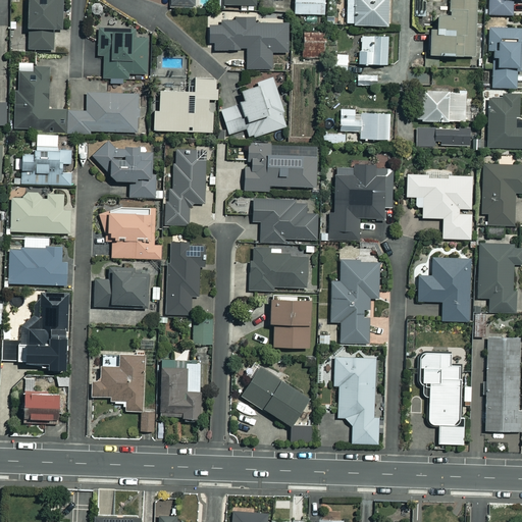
[(59,0),(23,0),(24,29),(27,29),(27,49),(51,50),(51,30),(60,30),(59,0)]
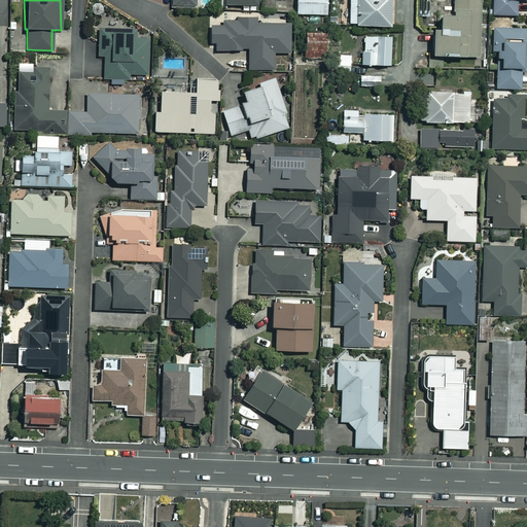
[(195,0),(171,0),(171,7),(195,8),(195,0)]
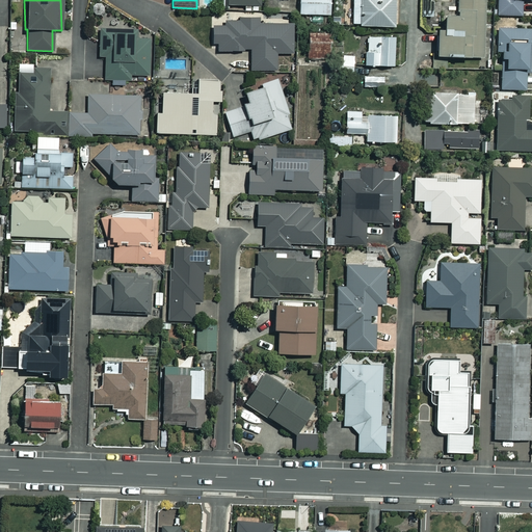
[(329,0),(298,0),(298,15),(329,15),(329,0)]
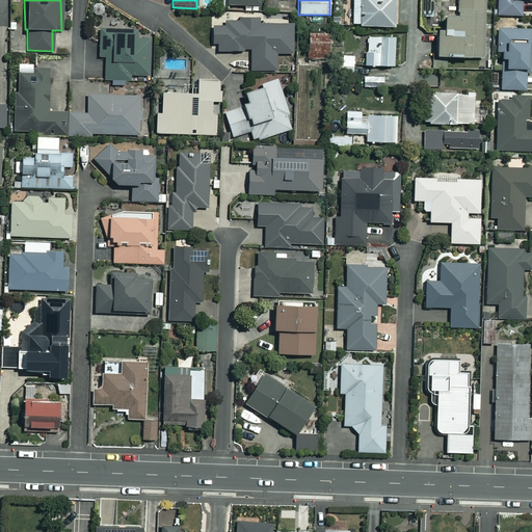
[(395,0),(351,0),(351,25),(396,26),(395,0)]
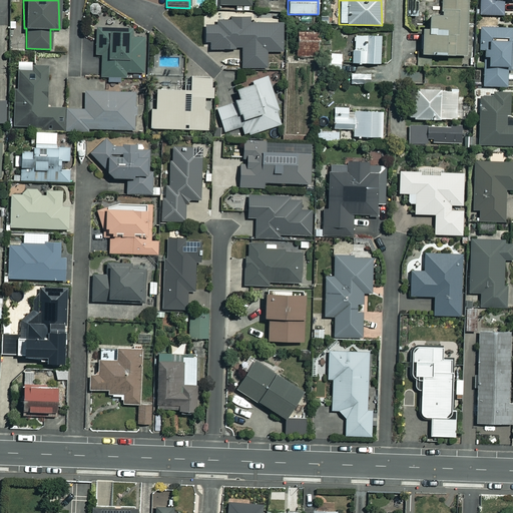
[(467,0),(440,0),(440,14),(426,13),(426,29),(419,29),(419,54),(465,55),(467,0)]
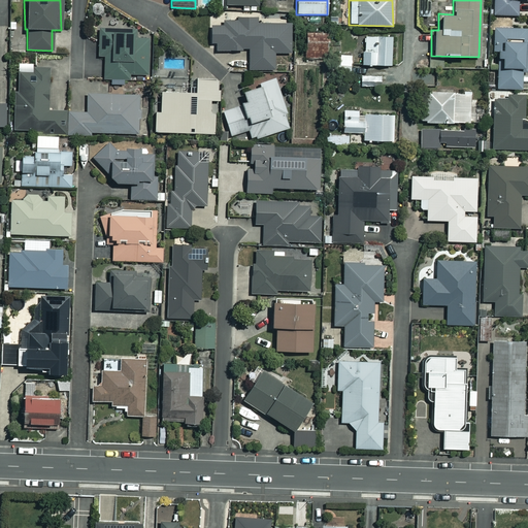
[(492,0),(492,14),(517,15),(517,0),(492,0)]
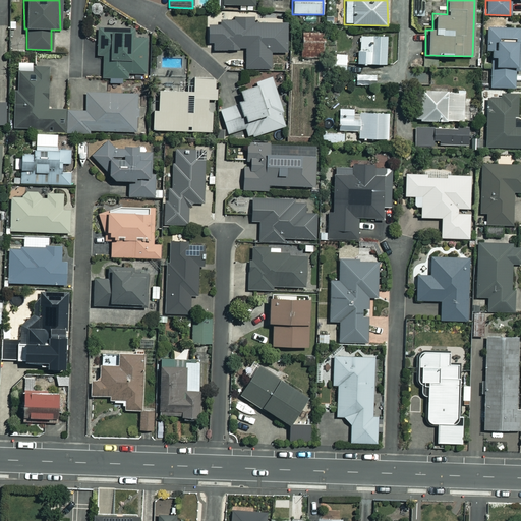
[(232,18),(232,21),(219,21),(219,26),(207,26),(207,43),(212,43),(212,50),(244,50),(244,68),(270,68),(270,52),(286,52),(286,23),(252,23),(252,18),(232,18)]
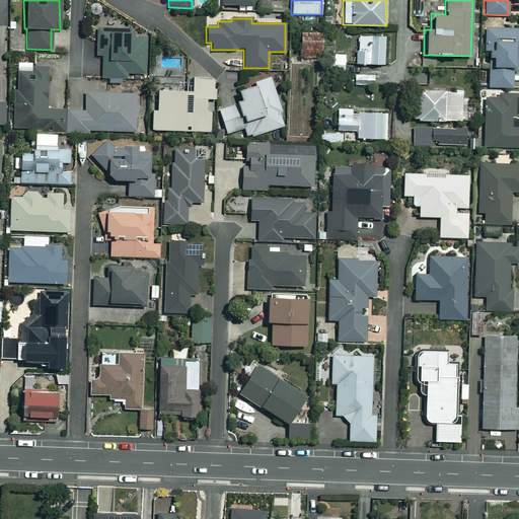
[(132,29),(96,27),(95,55),(102,55),(101,78),(126,78),(126,73),(143,74),(145,38),(131,38),(132,29)]
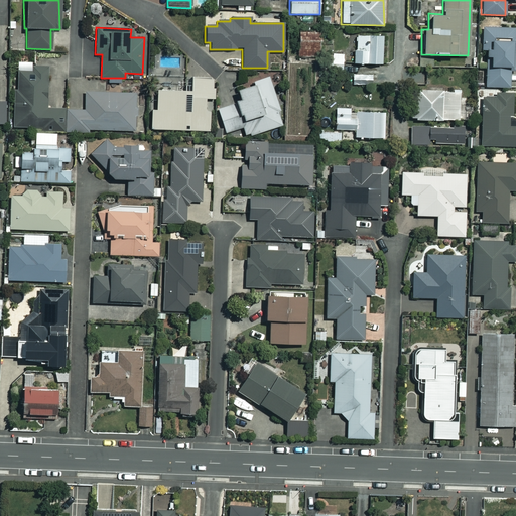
[(514,28),(482,27),(482,50),(486,50),(486,86),(509,87),(509,69),(513,69),(514,28)]
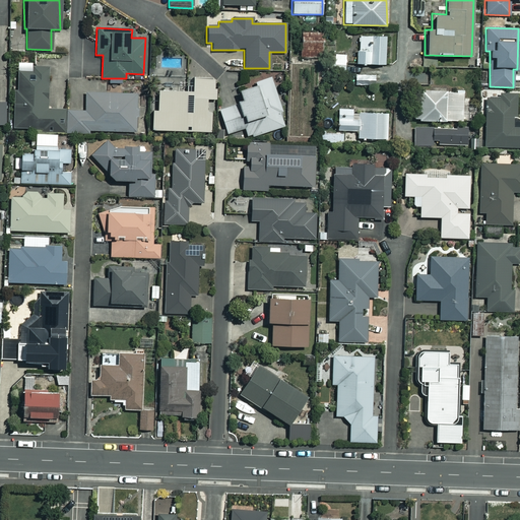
[(321,34),(301,34),(300,59),(321,59),(321,34)]
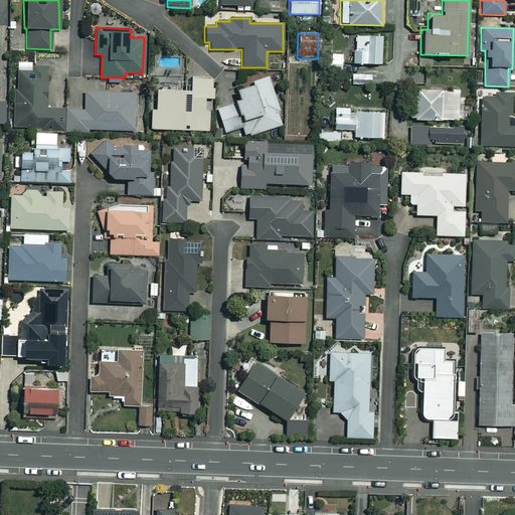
[(381,36),(356,35),(355,47),(352,47),(352,63),(381,64),(381,36)]
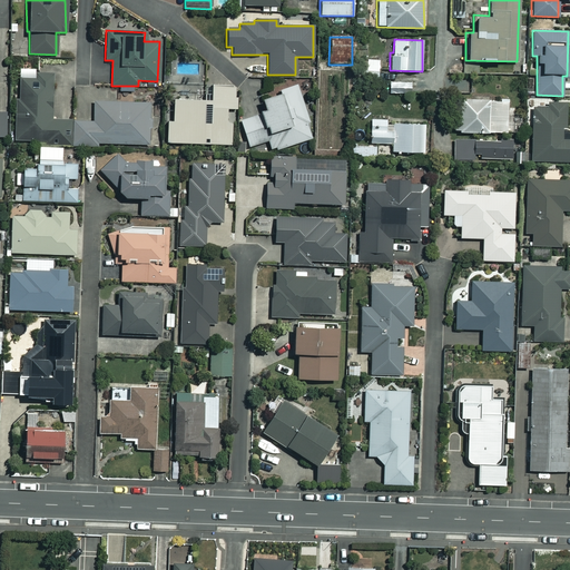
[(377,60),(362,59),(362,77),(377,77),(377,60)]
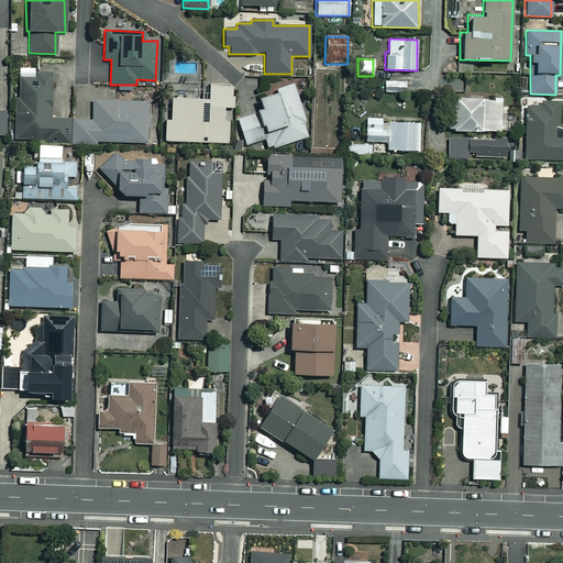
[(70,143),(70,119),(51,118),(52,73),(34,73),(34,78),(19,77),(19,107),(15,106),(14,139),(44,140),(44,143),(70,143)]
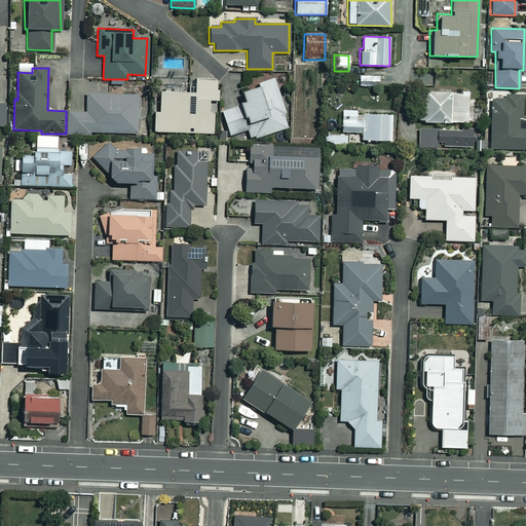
[(377,77),(359,76),(359,85),(377,86),(377,77)]
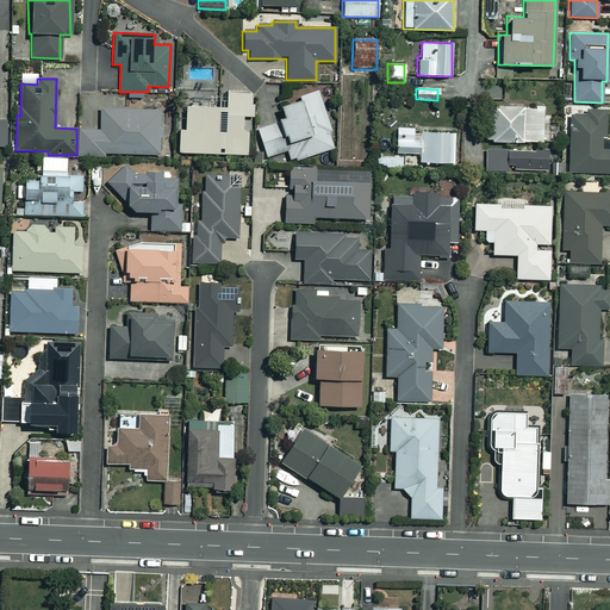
[(335,147),(317,91),(297,97),(298,100),(278,106),(282,119),(256,128),(265,157),(286,150),(290,161),(335,147)]
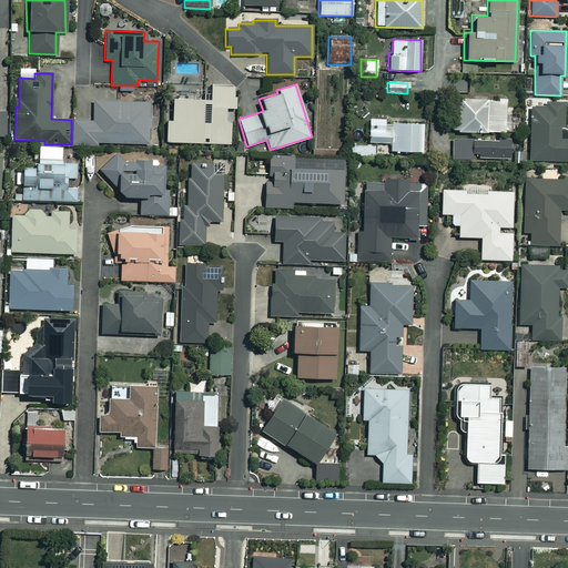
[(235,88),(210,87),(210,100),(172,99),(171,121),(166,121),(165,142),(230,144),(231,114),(225,114),(225,109),(234,109),(235,88)]
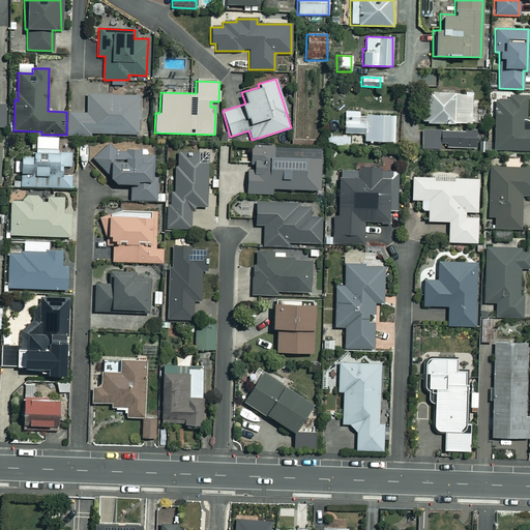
[(471,93),(423,93),(423,123),(471,123),(471,93)]
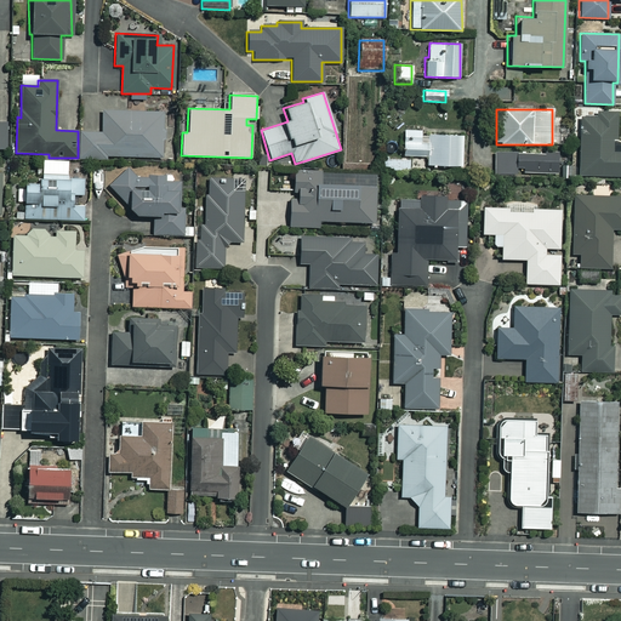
[(78,131),(78,158),(106,159),(106,155),(161,157),(163,112),(102,110),(101,131),(78,131)]
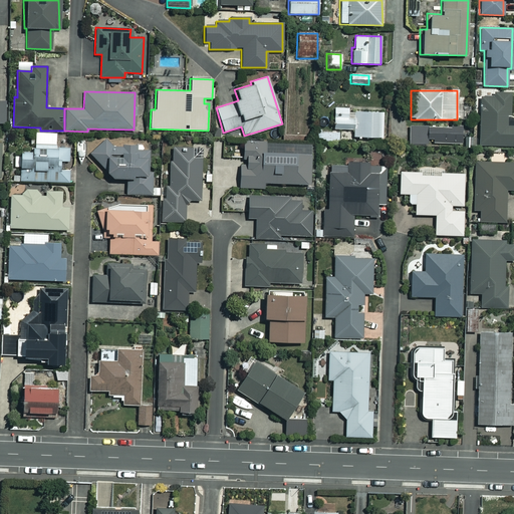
[(513,122),(509,122),(508,93),(477,93),(479,147),(513,146),(513,122)]
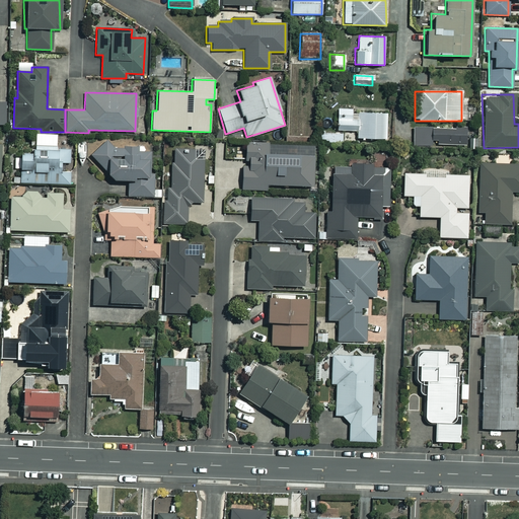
[(357,109),(337,108),(337,130),(357,131),(357,109)]
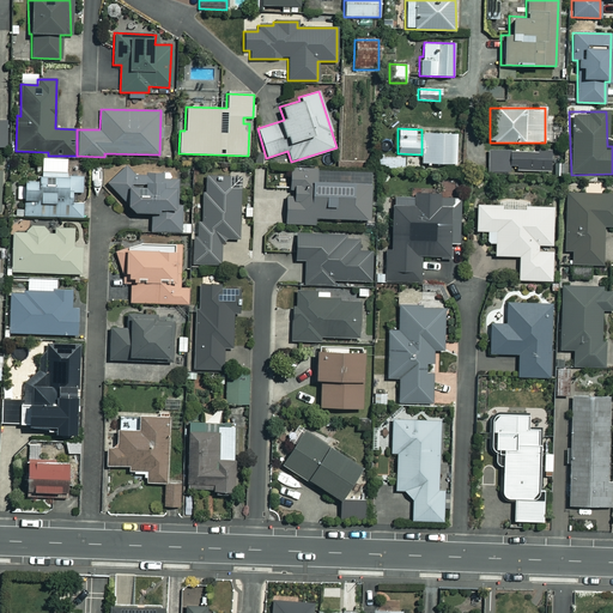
[(456,134),(422,133),(422,164),(456,164),(456,134)]
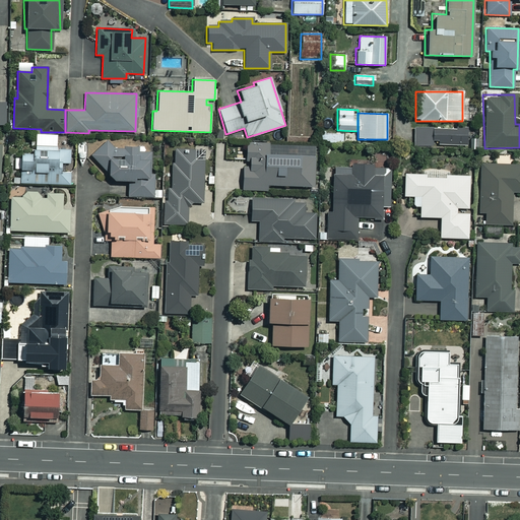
[(423,127),(413,127),(413,146),(424,146),(423,127)]
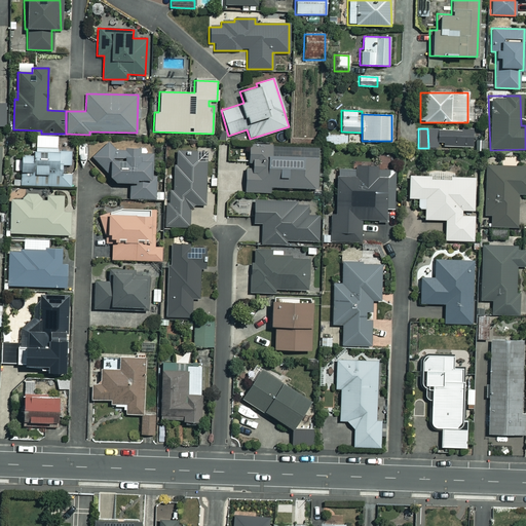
[(471,146),(470,129),(438,130),(438,147),(471,146)]
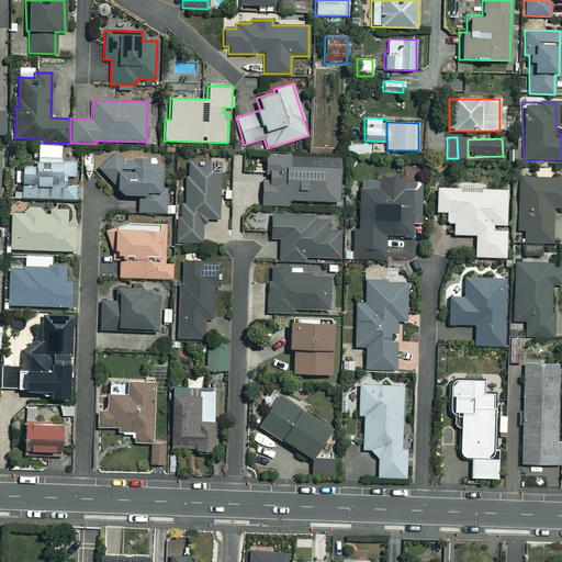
[(370,155),(369,144),(346,145),(347,155),(370,155)]
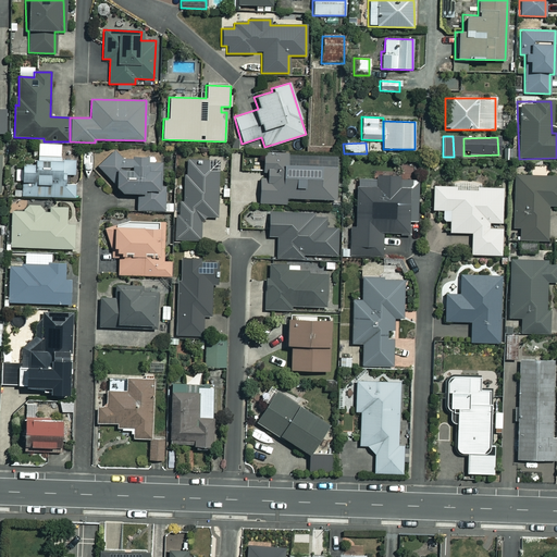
[(113,185),(112,188),(119,194),(136,195),(135,211),(163,212),(164,161),(120,160),(112,151),(96,168),(113,185)]
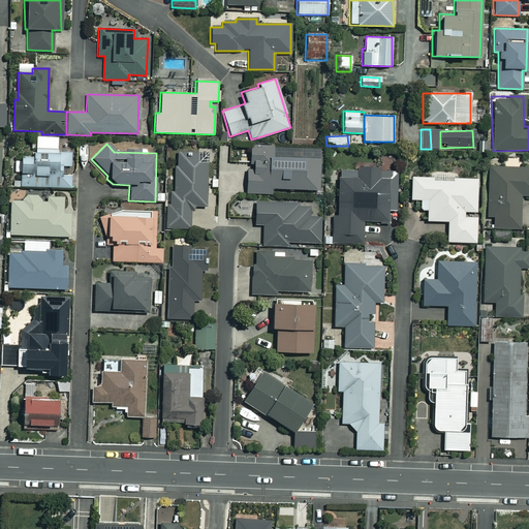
[(318,148),(250,147),(249,170),(246,170),(246,193),(271,193),(271,188),(318,189),(318,148)]
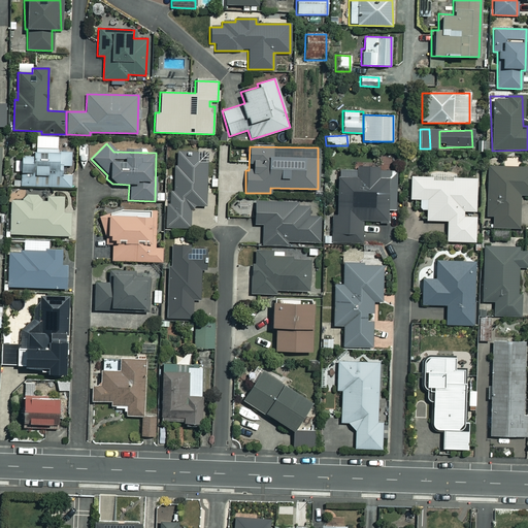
[(42,151),(42,153),(31,153),(31,157),(20,157),(20,186),(72,187),(73,175),(61,175),(61,165),(71,165),(71,151),(42,151)]
